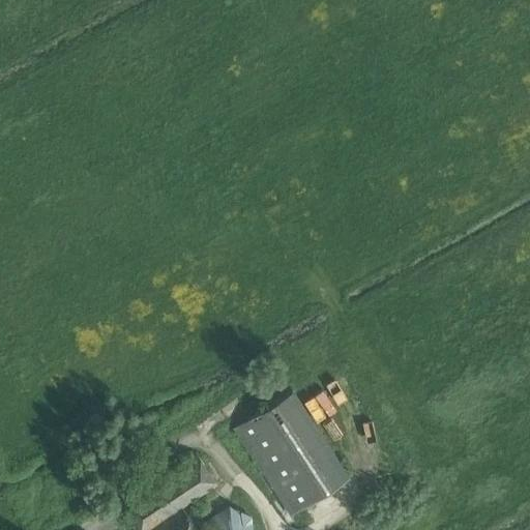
[(348,474),(293,390),(234,429),(289,512),(348,474)]
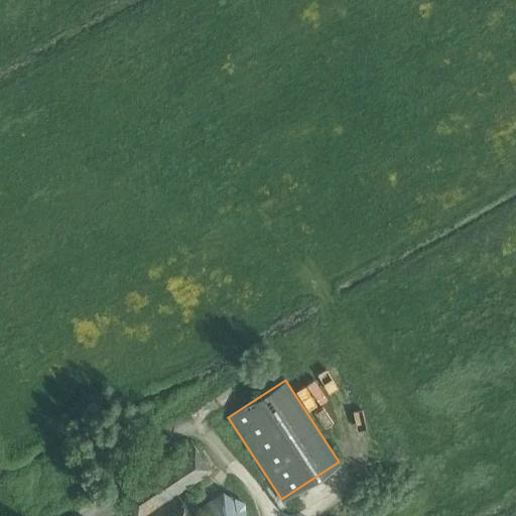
[(131,482),(134,488),(122,495),(135,515),(190,515),(176,494),(211,471),(190,441),(131,482)]
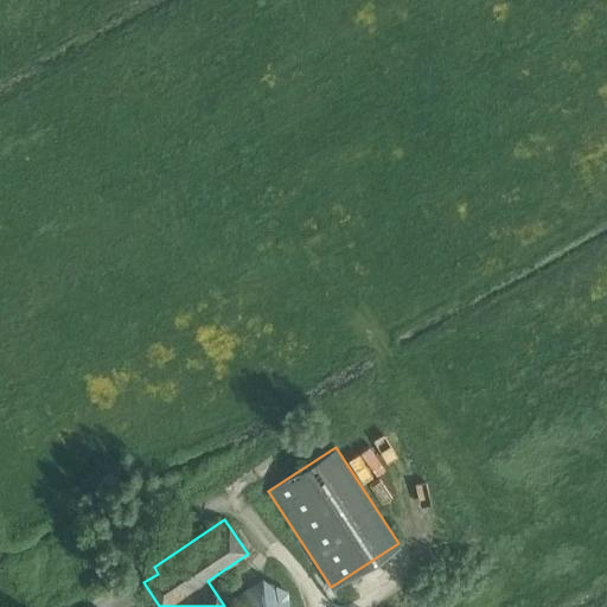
[(288,606),(288,593),(262,580),(241,594),(241,606),(288,606)]
